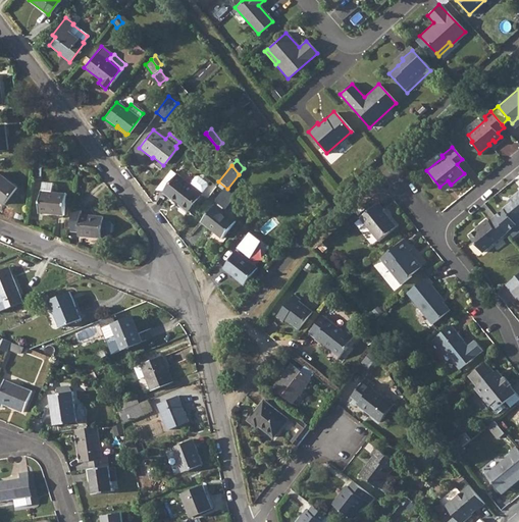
[(160,194),(173,204),(175,202),(187,210),(205,186),(205,183),(197,175),(194,176),(189,185),(175,174),(160,194)]
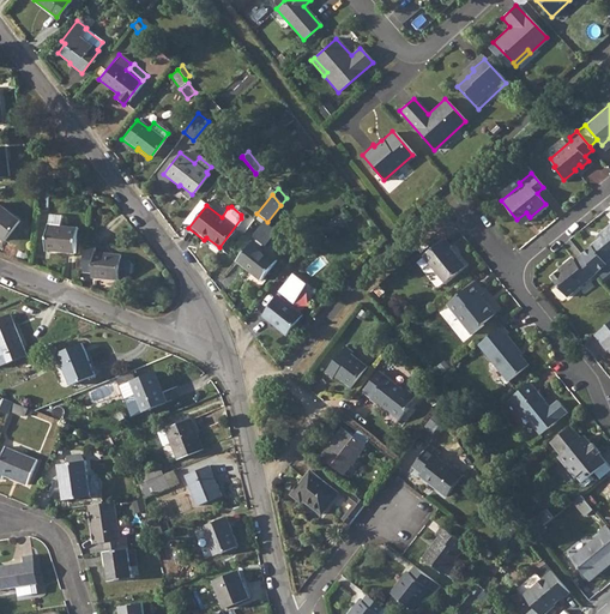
[(0,238),(2,240),(18,222),(0,206),(0,238)]
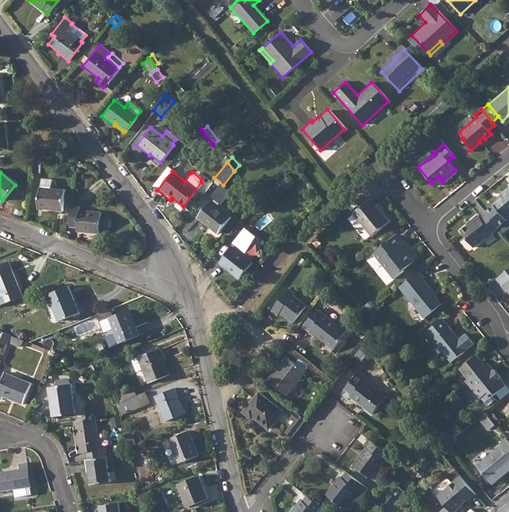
[(40,179),(39,188),(49,189),(50,180),(40,179)]
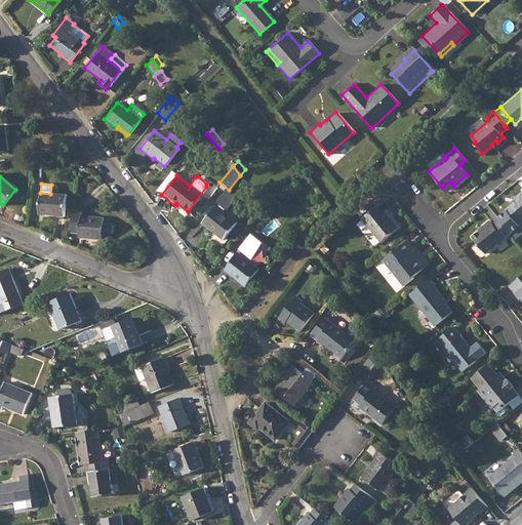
[(285,185),(272,198),(279,206),(293,193),(285,185)]
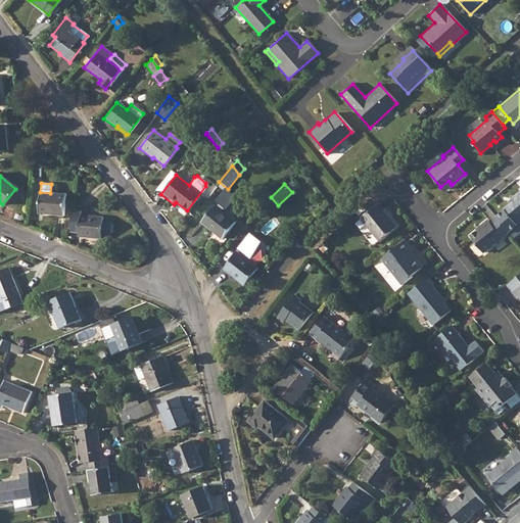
[(519,190),(511,198),(514,201),(505,208),(505,209),(495,218),(508,232),(508,233),(518,225),(517,224),(519,221),(519,190)]
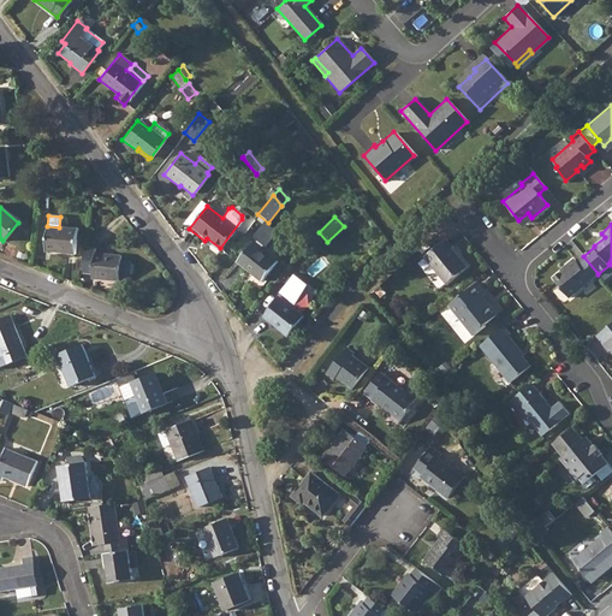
[(59,227),(47,226),(45,250),(47,252),(73,254),(76,229),(59,227)]
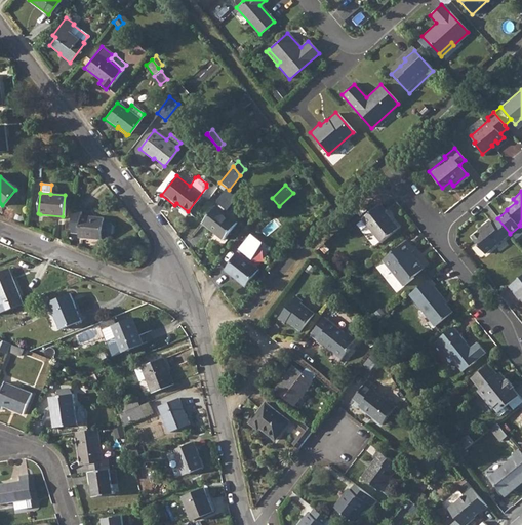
[(176,203),(174,205),(186,213),(188,211),(176,203)]
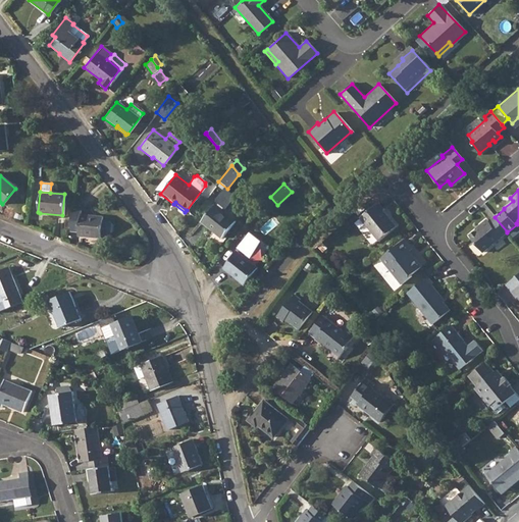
[(376,202),(358,217),(376,240),(394,225),(380,210),(382,208),(376,202)]
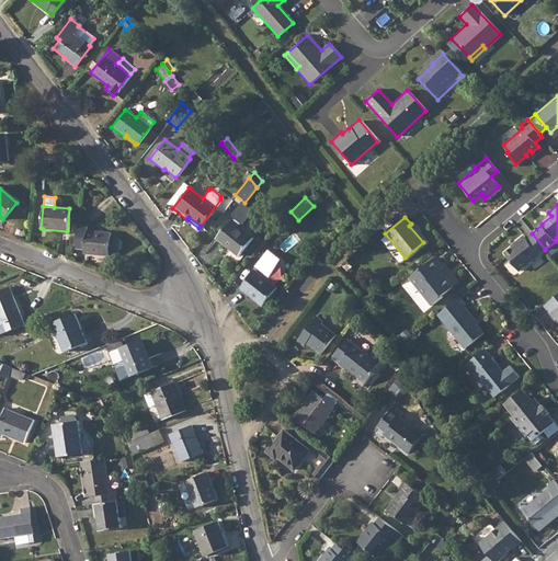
[(228,221),(214,239),(236,256),(250,239),(228,221)]
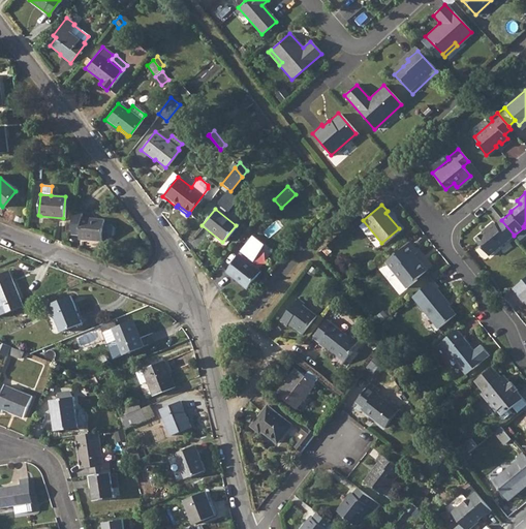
[(71,213),(69,235),(79,236),(79,240),(100,242),(100,238),(102,223),(102,220),(80,217),(81,214),(71,213)]
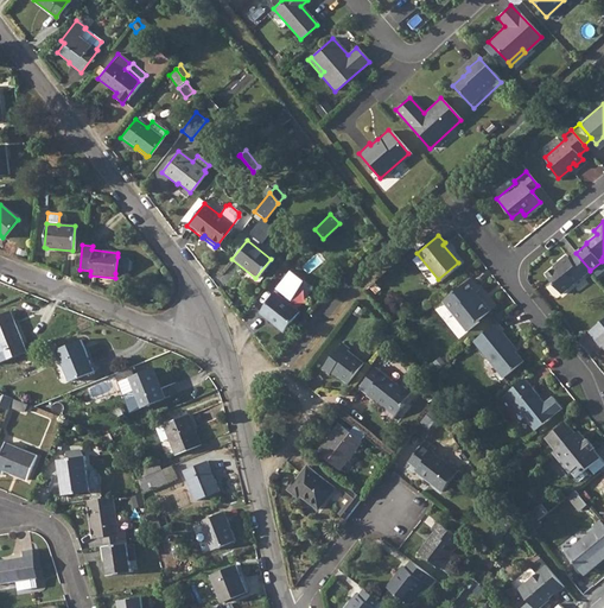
[(576,253),(574,252),(568,257),(566,253),(557,261),(558,263),(546,273),(561,292),(590,270),(576,253)]
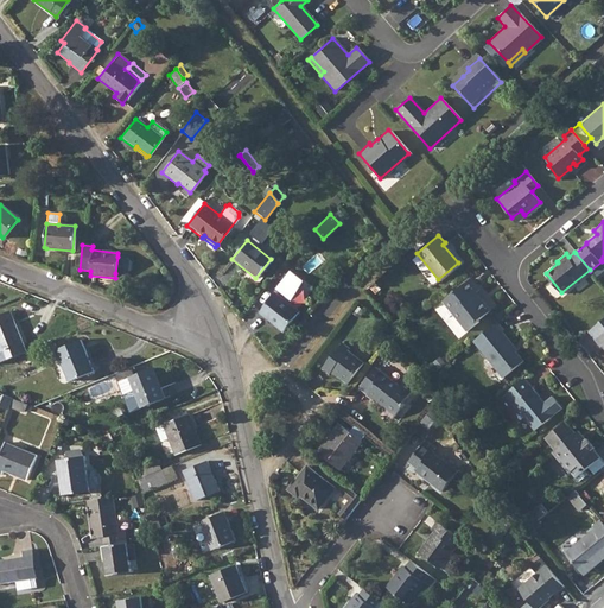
[(118,257),(115,273),(122,274),(127,271),(127,261),(124,258),(118,257)]
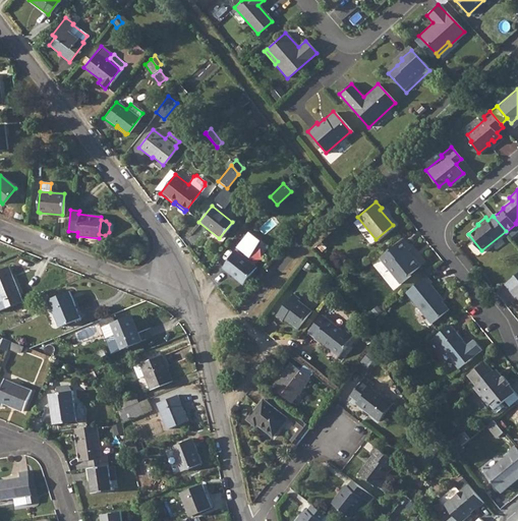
[(401,239),(378,256),(399,283),(409,276),(407,274),(418,265),(412,256),(410,257),(404,250),(408,247),(401,239)]
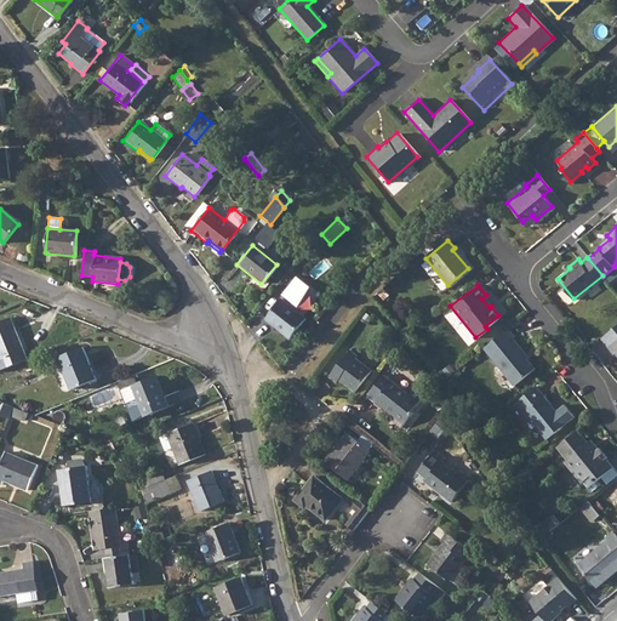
[(279,300),(263,320),(286,339),(309,311),(290,296),(284,303),(279,300)]
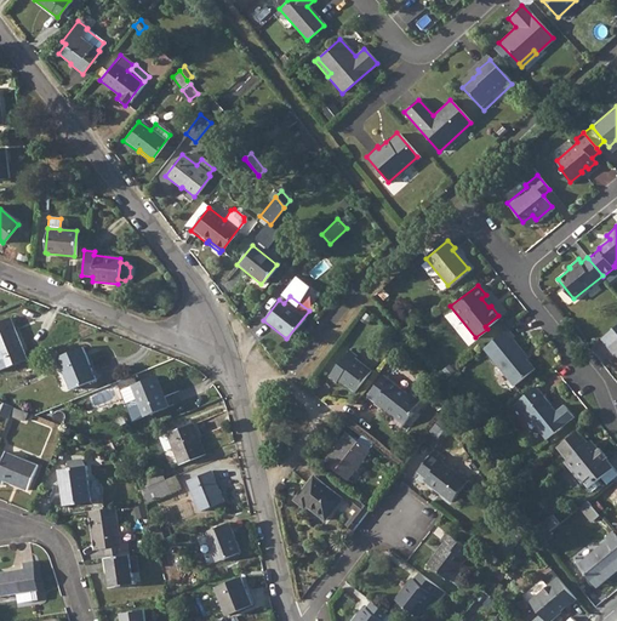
[(0,369),(24,360),(7,318),(0,320),(0,369)]
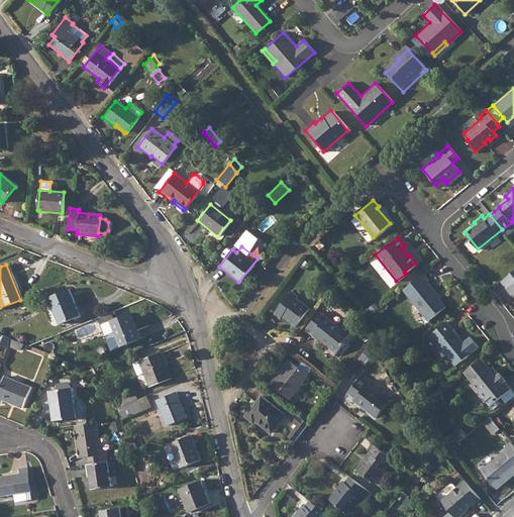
[(421,274),(401,290),(425,320),(443,306),(433,294),(434,293),(425,281),(426,280),(421,274)]
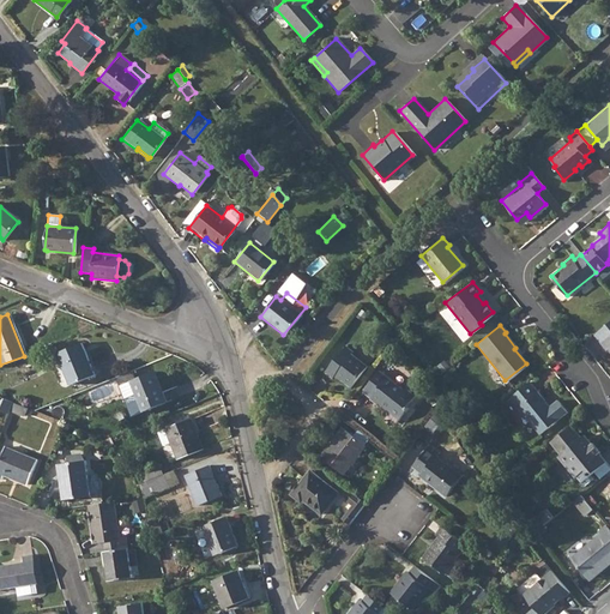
[(609,333),(598,343),(604,350),(608,348),(609,350),(609,333)]
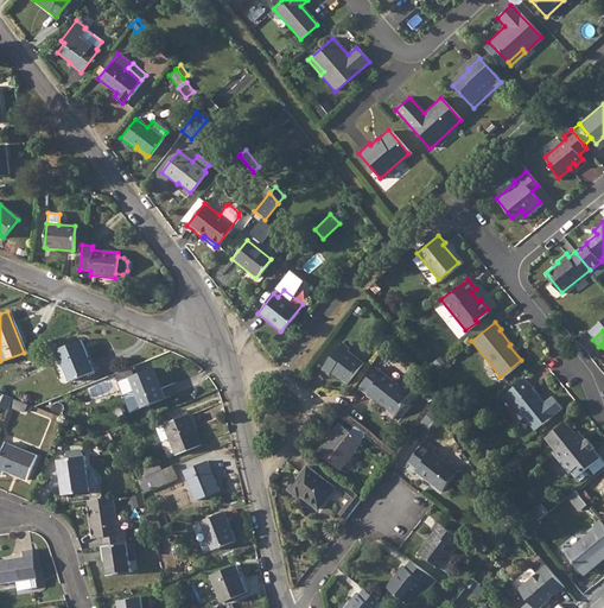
[(78,341),(55,350),(69,382),(93,372),(78,341)]
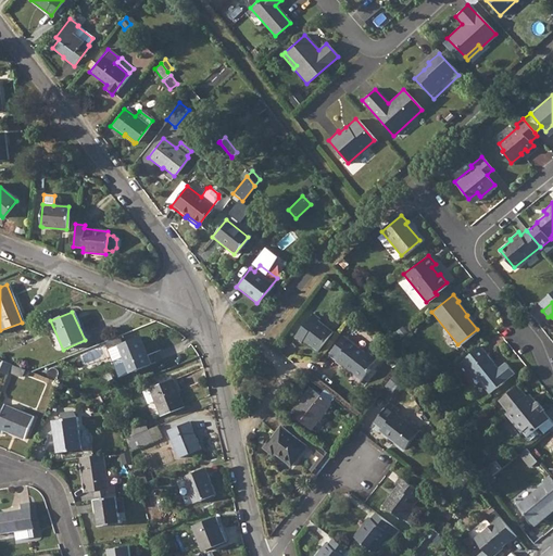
[(302,339),(304,341),(318,324),(316,321),(317,319),(311,314),(293,337),(300,342),(302,339)]
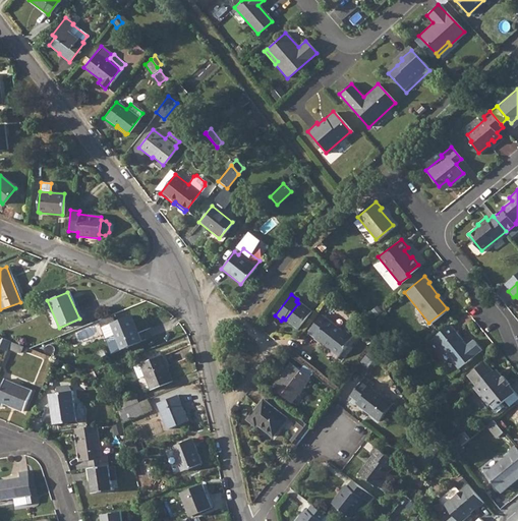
[(298,303),(285,320),(297,329),(309,311),(298,303)]
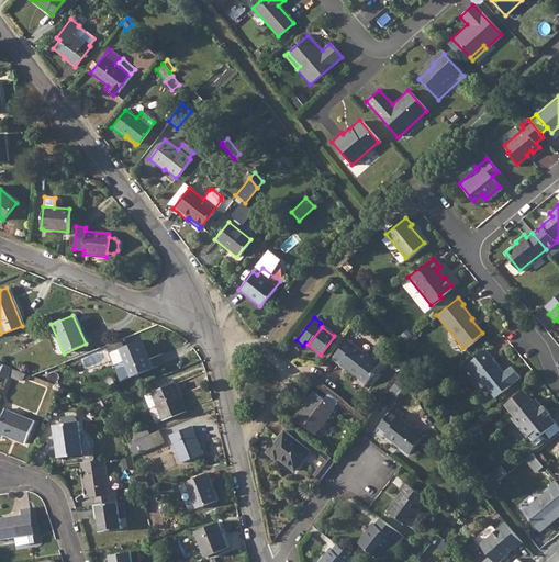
[(137,340),(119,348),(130,377),(149,369),(137,340)]
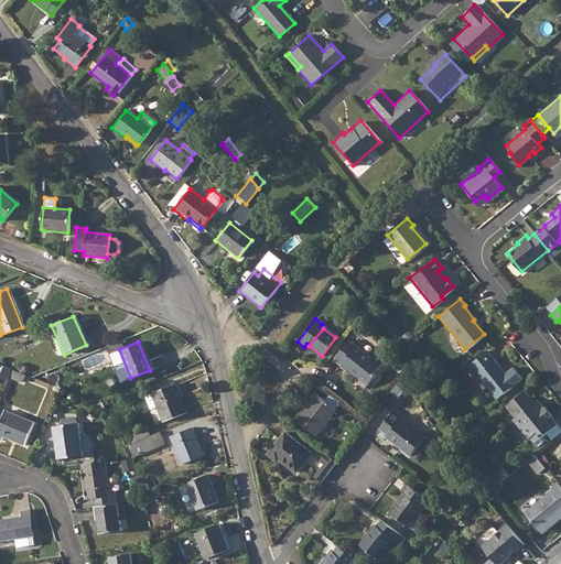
[(348,342),(333,360),(341,366),(342,365),(347,369),(346,371),(366,386),(374,375),(373,373),(381,362),(373,355),(369,358),(348,342)]
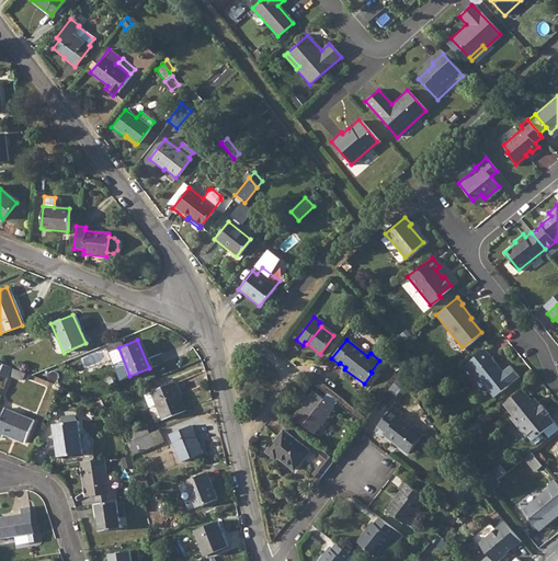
[(481,348),(465,363),(492,396),(516,376),(508,365),(500,371),(481,348)]
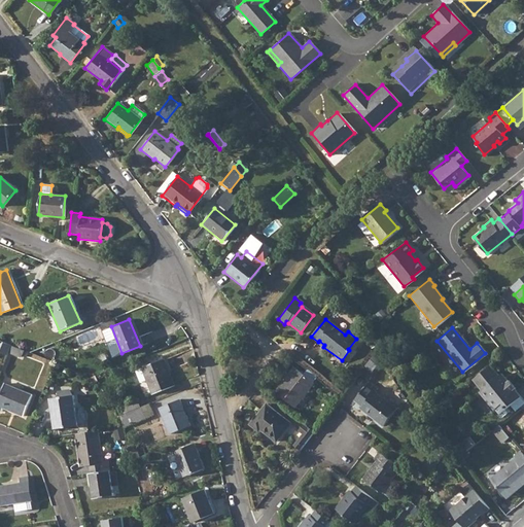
[(0,352),(5,354),(5,352),(8,346),(0,342),(0,352)]
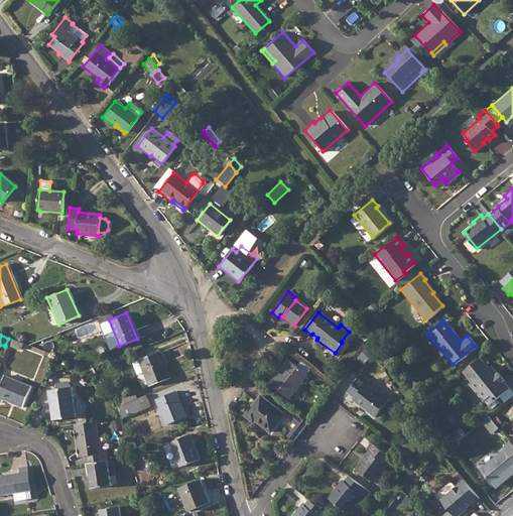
[(8,339),(5,345),(16,350),(19,343),(8,339)]
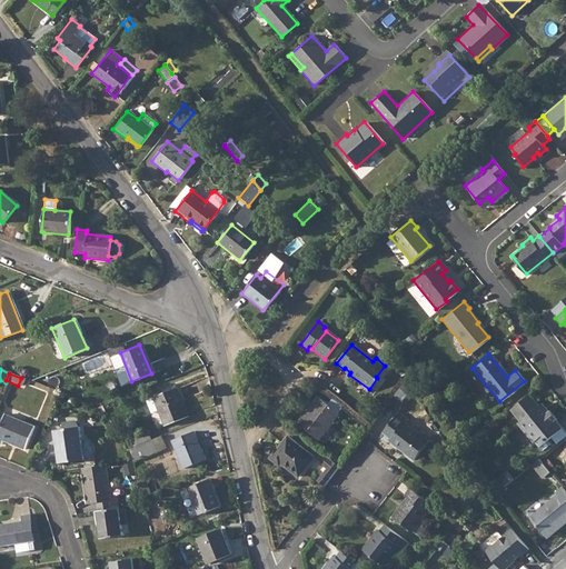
[(407,375),(391,396),(399,402),(413,386),(407,375)]
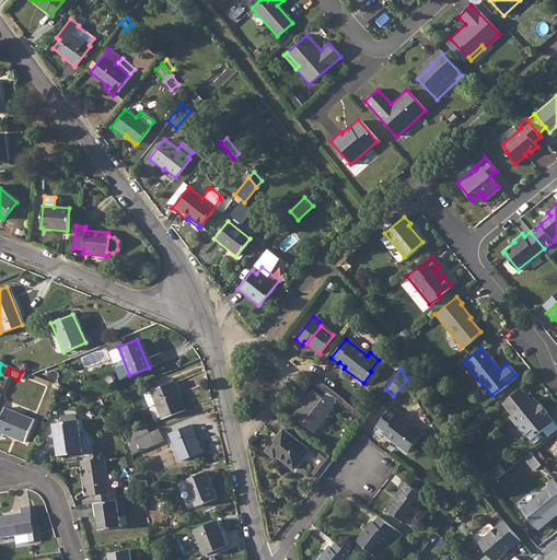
[(172,382),(142,394),(147,406),(154,404),(160,418),(183,408),(172,382)]
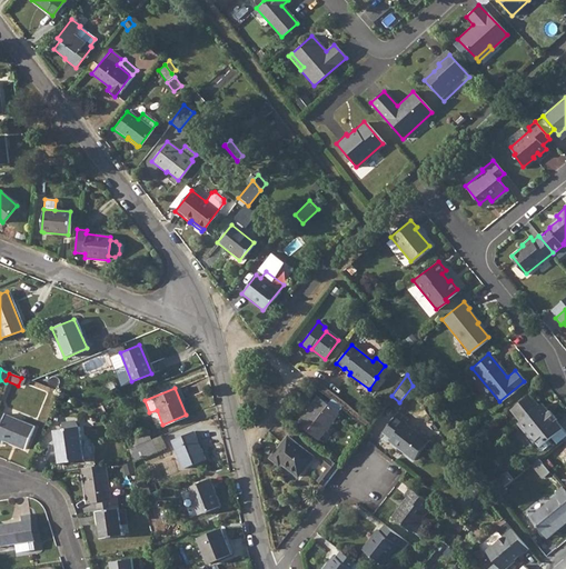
[(528,392),(509,408),(518,419),(516,420),(533,440),(534,439),(540,433),(545,439),(559,427),(553,418),(554,417),(547,409),(546,410),(545,408),(543,410),(528,392)]
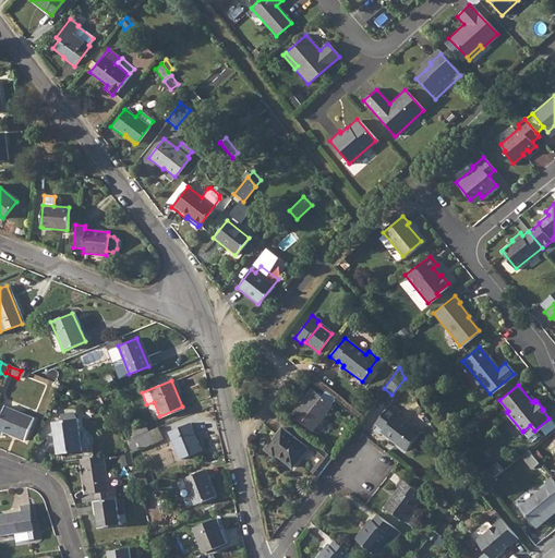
[(320,397),(310,389),(290,415),(311,432),(332,405),(320,397)]
